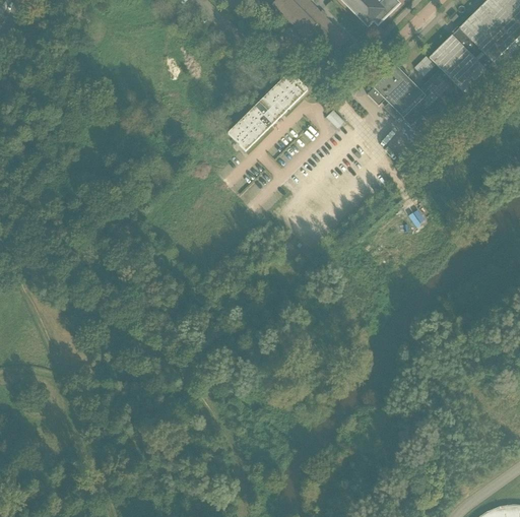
[(272,2),(280,11),(282,9),(289,16),(287,18),(288,19),(290,17),(298,25),(297,26),(305,36),(308,31),(329,53),(337,45),(339,47),(349,37),(342,29),(341,30),(340,29),(325,15),(327,13),(322,8),(319,10),(317,7),(319,6),(318,5),(317,6),(310,0),(274,0),(272,2)]
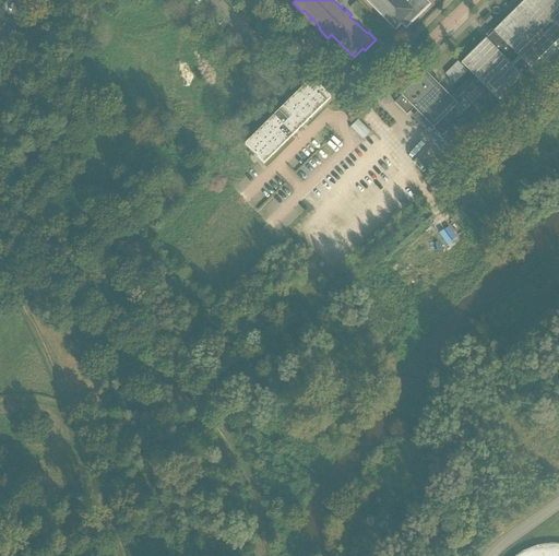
[(355,0),(349,6),(354,10),(360,3),(357,0),(355,0)]
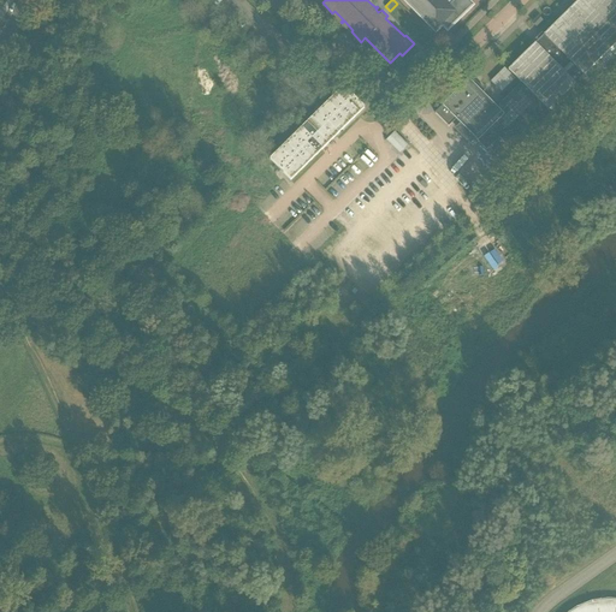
[(406,0),(436,29),(442,23),(446,28),(473,3),(471,0),(450,0),(449,1),(448,0),(406,0)]
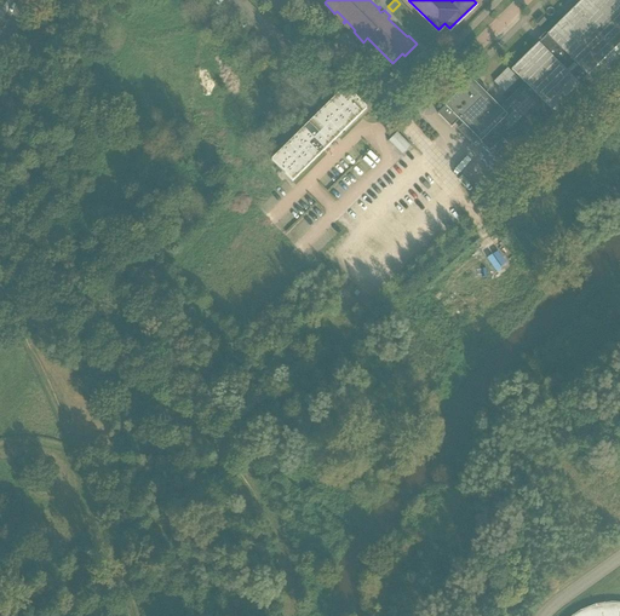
[(445,103),(437,111),(452,125),(459,117),(463,121),(464,121),(471,128),(471,130),(472,130),(474,131),(472,133),(478,137),(481,139),(489,148),(503,136),(518,151),(584,87),(581,84),(590,74),(593,78),(619,51),(619,0),(579,0),(546,33),(539,41),(512,67),(524,80),(507,97),(504,99),(506,102),(501,107),(499,104),(472,76),(457,91),(445,103)]
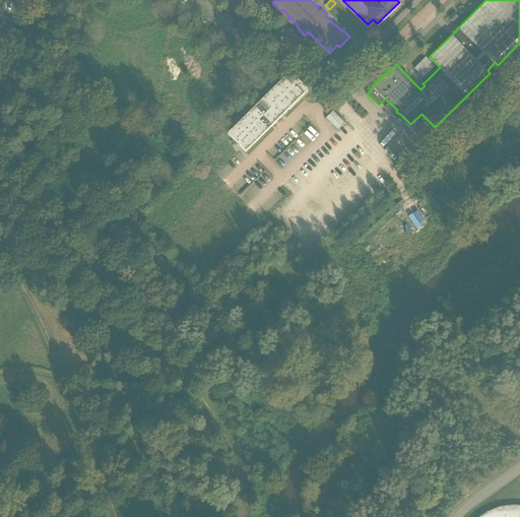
[(339,55),(346,63),(352,58),(354,60),(360,56),(356,53),(362,48),(354,41),(339,55)]
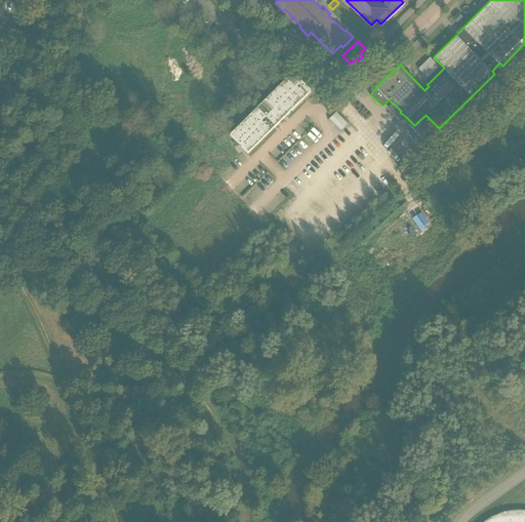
[(292,71),(230,133),(247,152),(304,95),(310,89),(292,71)]
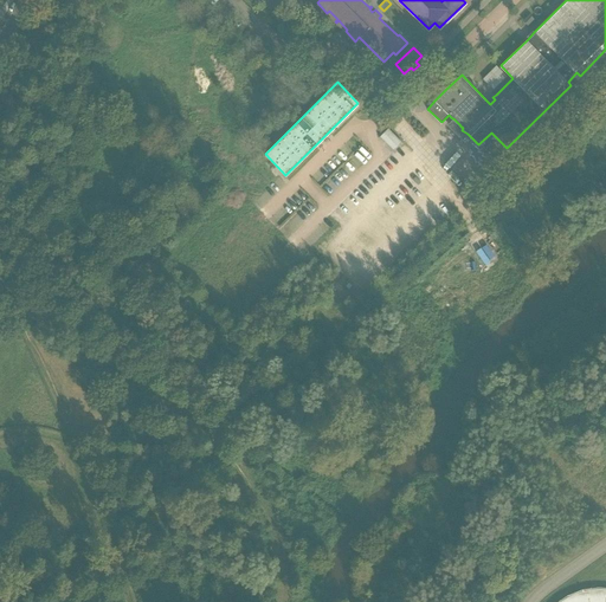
[(381,134),(395,148),(404,140),(388,125),(381,134)]
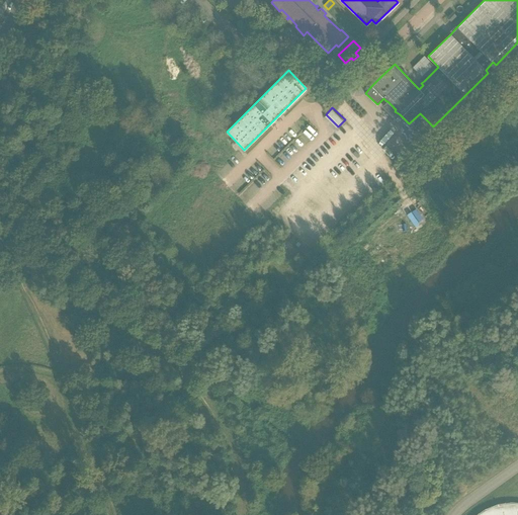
[(517,514),(517,504),(517,505),(511,504),(505,505),(500,506),(495,507),(489,510),(484,512),(480,514),(479,514),(517,514)]
